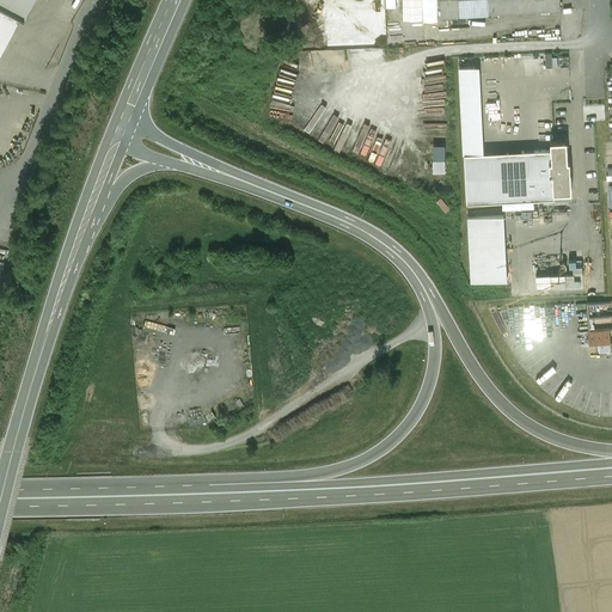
[(0,0),(0,6),(19,18),(24,20),(35,0),(0,0)]
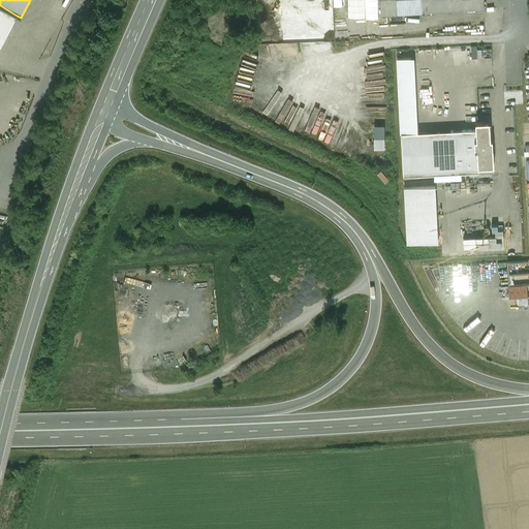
[(484,0),(379,0),(381,16),(485,9),(484,0)]
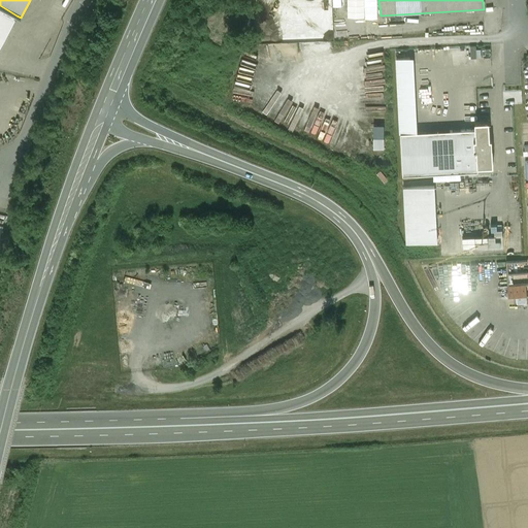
[(0,45),(17,15),(0,5),(0,45)]
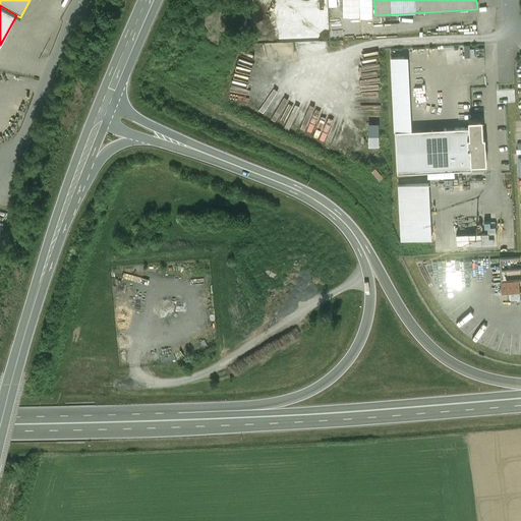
[(392,58),(395,131),(411,130),(408,57),(392,58)]
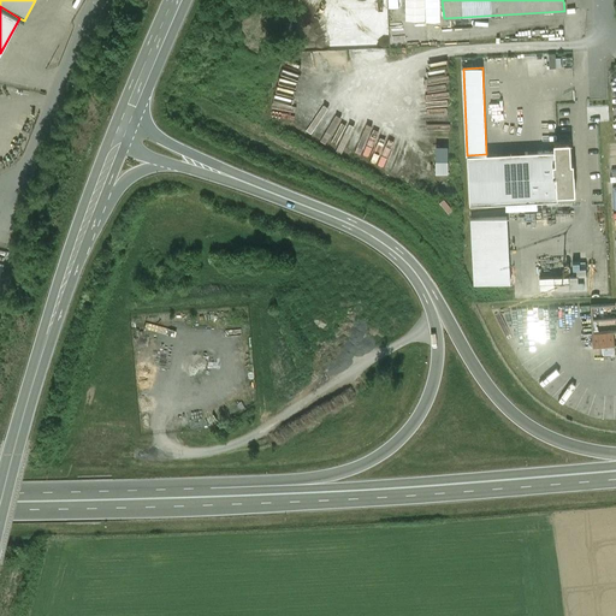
[(570,142),(554,142),(554,150),(556,195),(557,195),(575,194),(574,172),(573,163),(572,163),(570,142)]
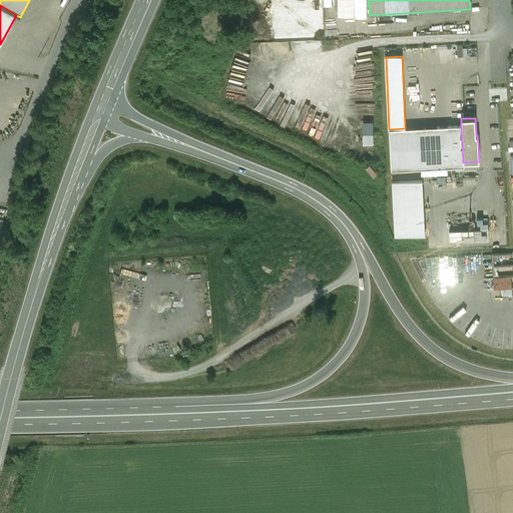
[(365,144),(375,144),(375,121),(365,121),(365,144)]
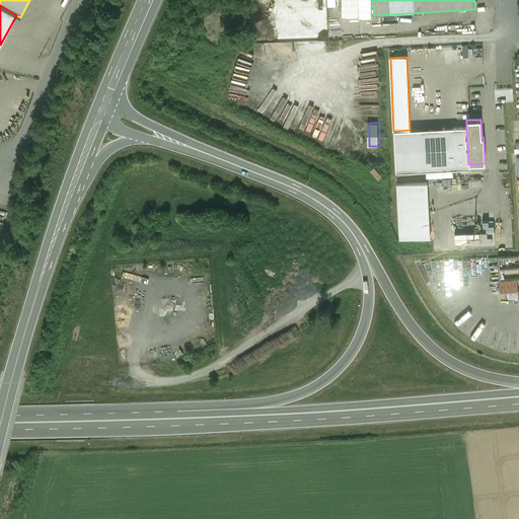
[(410,130),(393,131),(395,172),(469,168),(469,164),(468,164),(466,127),(410,130)]
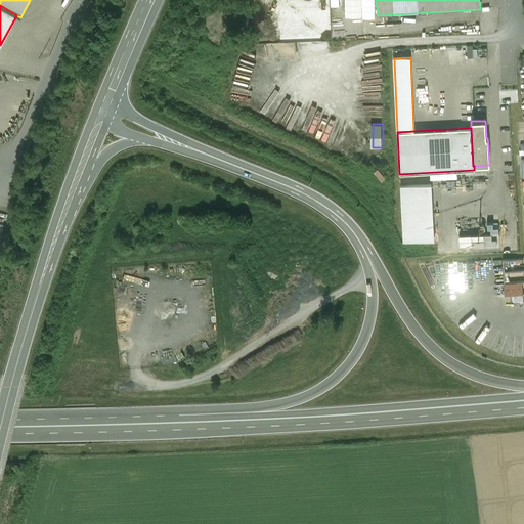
[(434,239),(431,184),(400,186),(403,242),(434,239)]
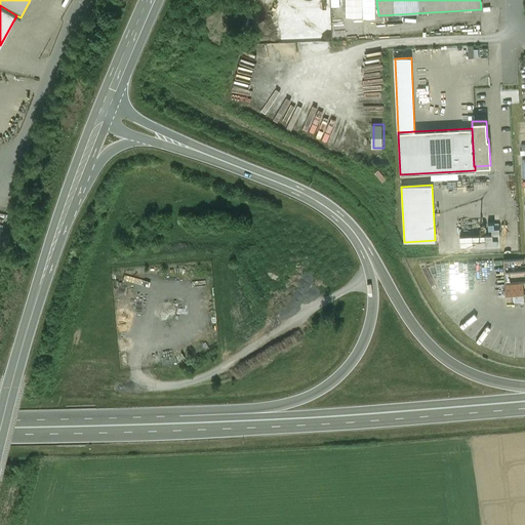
[(524,258),(507,259),(507,295),(515,295),(515,299),(524,299),(524,258)]
